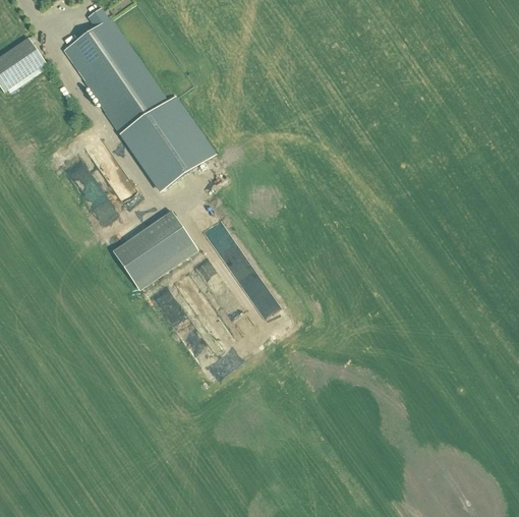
[(89,15),(96,26),(63,49),(121,133),(166,102),(100,7),(88,15),(88,16),(89,15)]
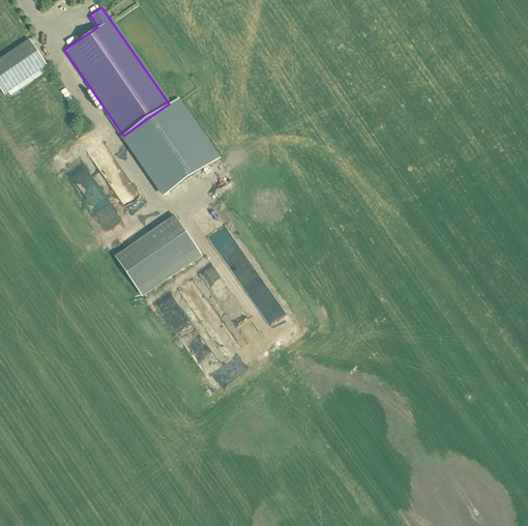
[(28,37),(0,56),(0,88),(3,92),(46,63),(28,37)]
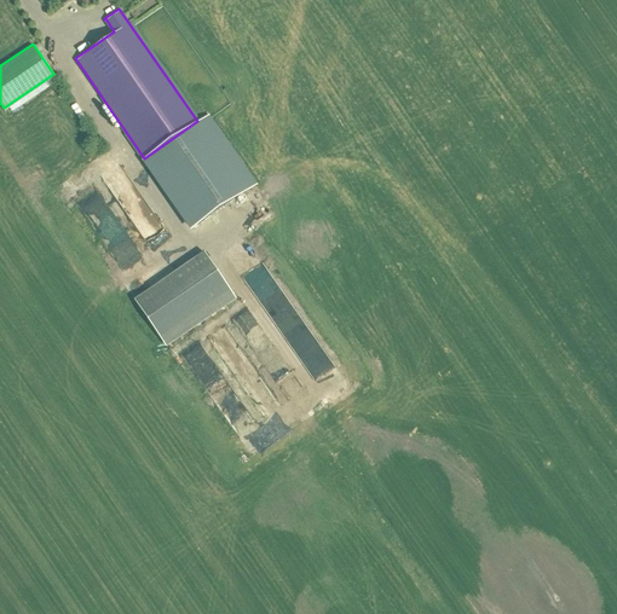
[(144,158),(190,225),(253,181),(206,115),(197,121),(144,158)]
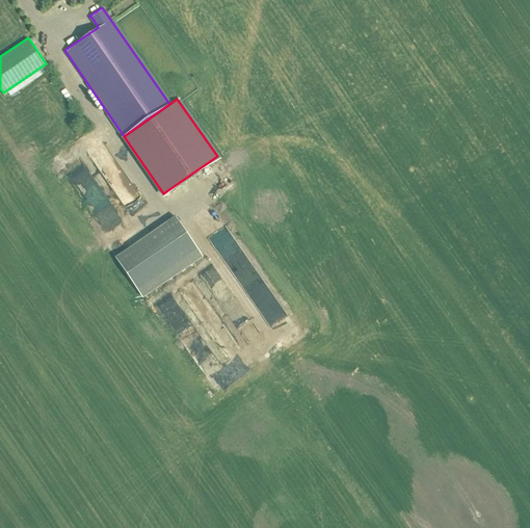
[(122,166),(112,153),(116,150),(110,140),(106,143),(104,141),(87,153),(105,178),(122,166)]
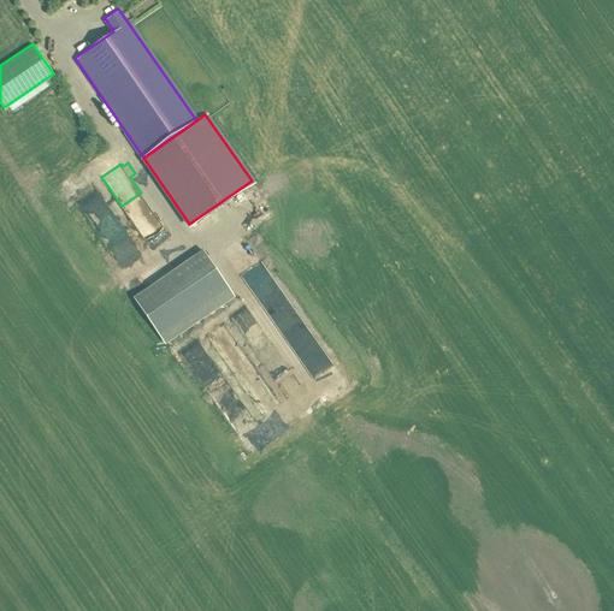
[(133,296),(159,336),(229,289),(202,249),(133,296)]
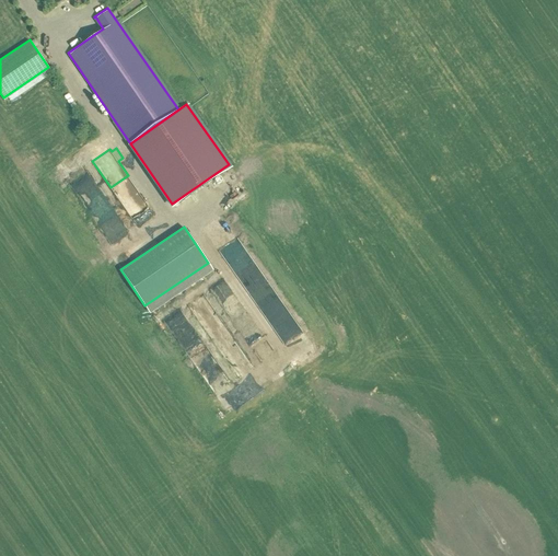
[(211,290),(219,299),(229,291),(221,282),(211,290)]
